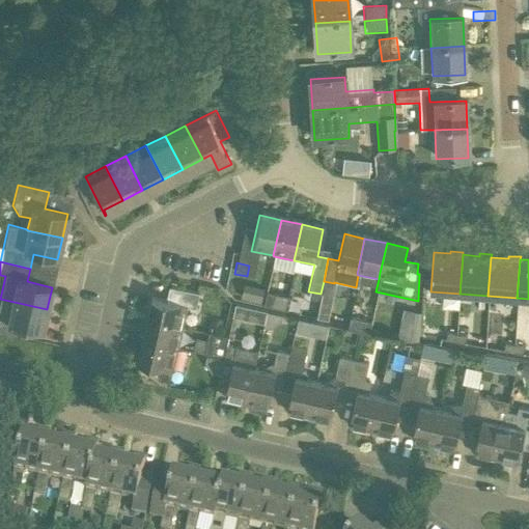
[(144,319),(181,328),(185,307),(193,309),(196,294),(168,287),(165,302),(148,298),(144,319)]
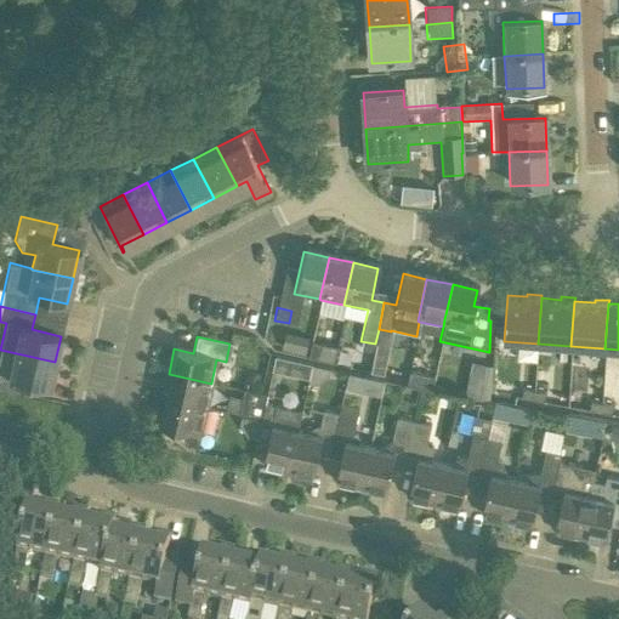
[(331,364),(336,347),(311,341),(307,358),(331,364)]
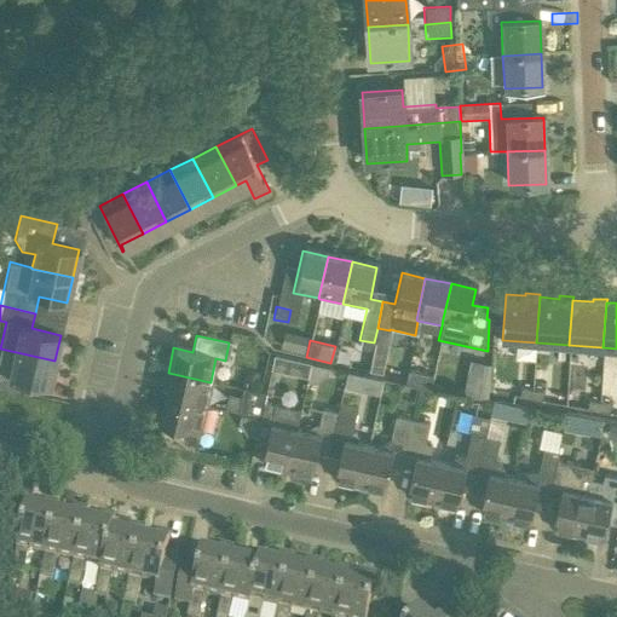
[(48,387),(55,361),(0,349),(0,376),(48,387)]
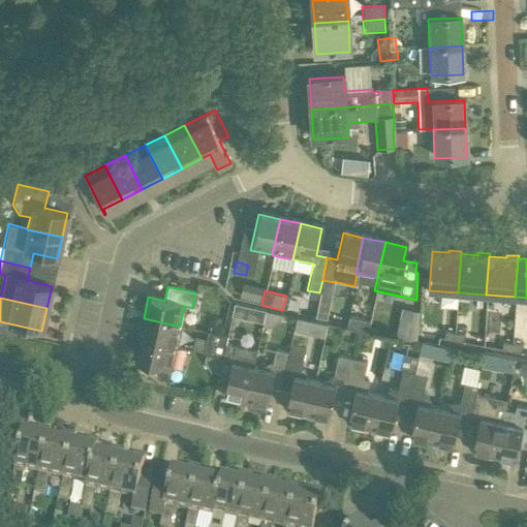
[(326,319),(330,301),(318,299),(314,317),(326,319)]
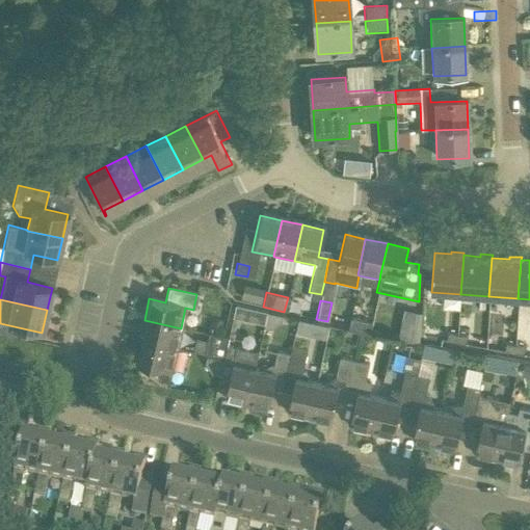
[(176,349),(181,328),(144,320),(139,341),(176,349)]
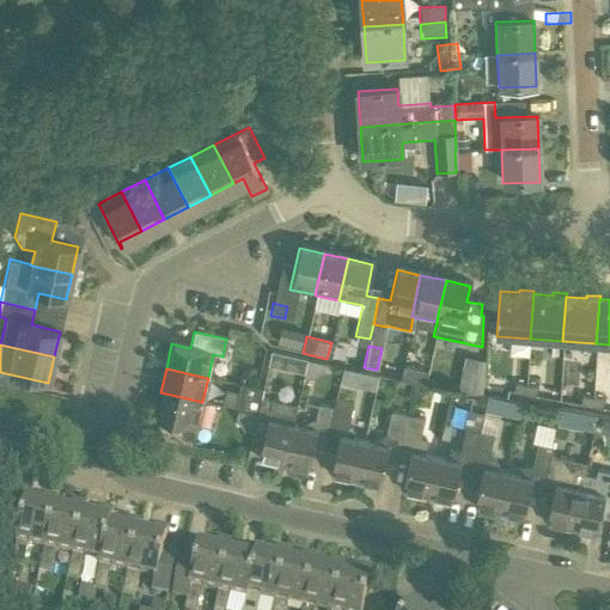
[(256,462),(282,468),(291,427),(292,427),(296,407),(273,402),(272,385),(262,384),(261,390),(260,390),(255,413),(256,414),(255,416),(266,419),(256,462)]
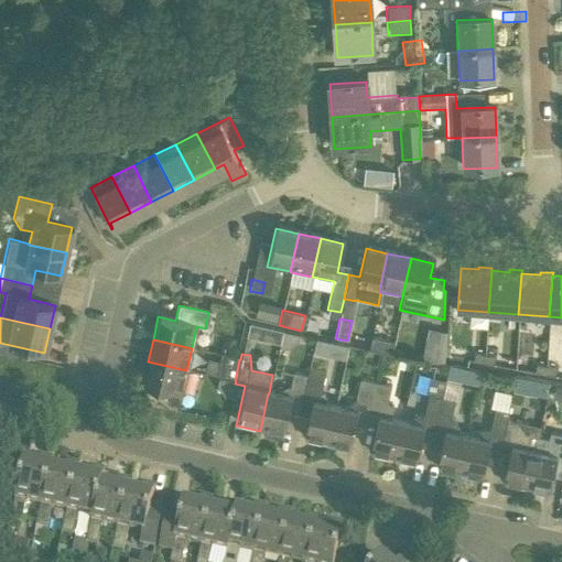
[(472,361),(483,364),(484,356),(474,354),(472,361)]
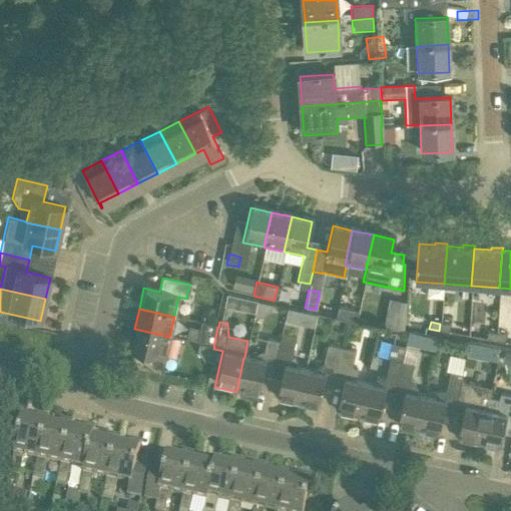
[(213,346),(217,327),(200,323),(195,342),(213,346)]
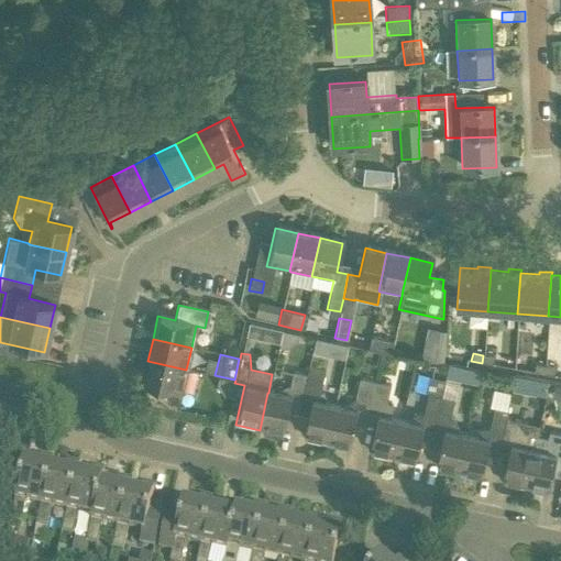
[(494,356),(483,355),(482,363),(492,365),(494,356)]
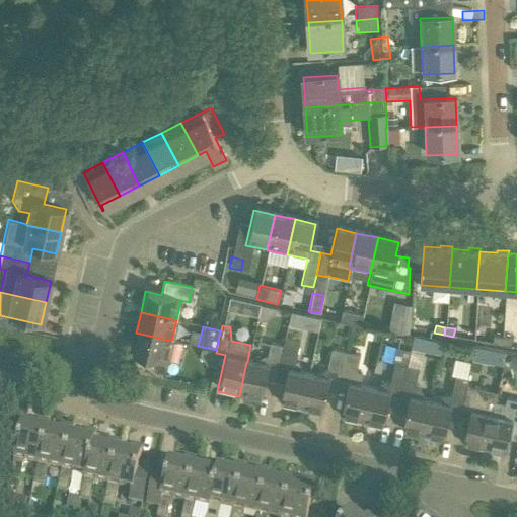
[(163,380),(171,341),(136,333),(131,356),(133,356),(129,373),(163,380)]
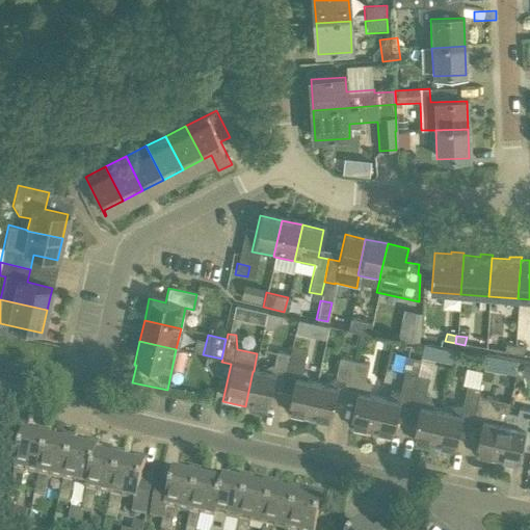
[(503,352),(513,354),(514,346),(504,345),(503,352)]
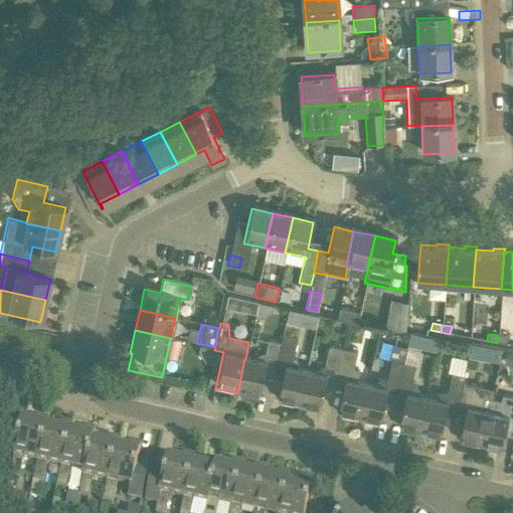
[(506,345),(507,337),(498,335),(497,343),(506,345)]
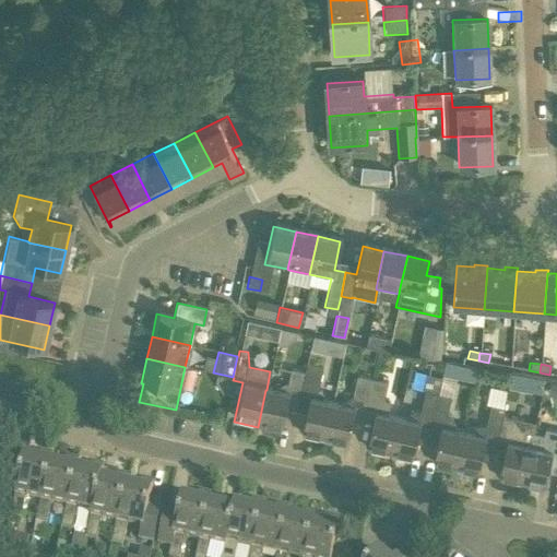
[(322,442),(331,404),(321,402),(322,396),(319,392),(317,392),(322,368),(305,365),(303,372),(296,403),(306,405),(299,437),(322,442)]
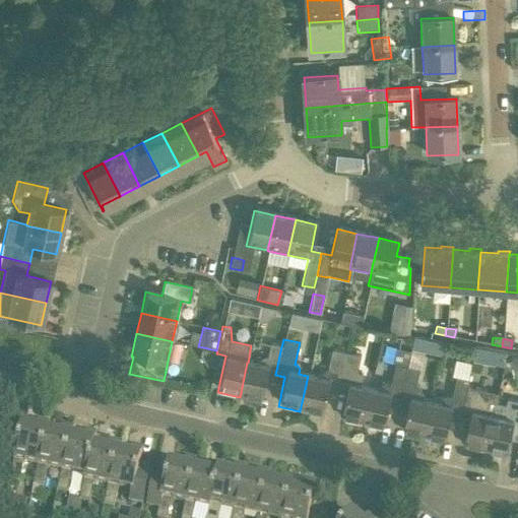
[(248,363),(247,363),(240,397),(241,397),(241,398),(243,402),(254,404),(257,402),(258,401),(261,401),(267,373),(275,375),(281,346),(269,344),(266,358),(263,357),(259,360),(258,365),(248,363)]
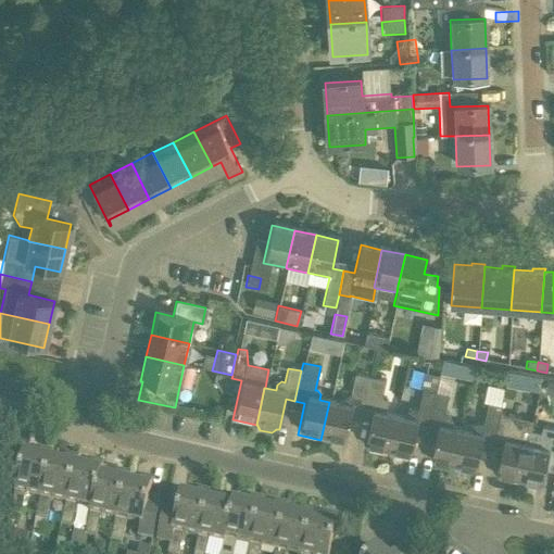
[(362,410),(369,377),(353,374),(349,394),(338,404),(329,402),(320,440),(342,444),(352,406),(362,410)]
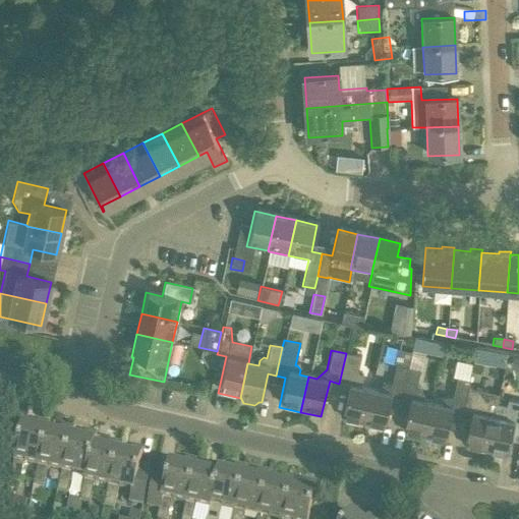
[(360,426),(368,390),(359,388),(361,376),(356,375),(360,356),(346,353),(339,384),(348,386),(339,421),(360,426)]
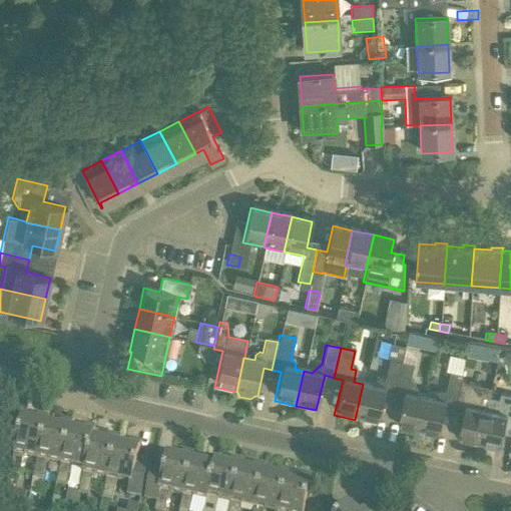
[(382,395),(392,397),(400,362),(389,359),(384,379),(379,378),(375,380),(373,387),(363,384),(355,420),(375,424),(382,395)]
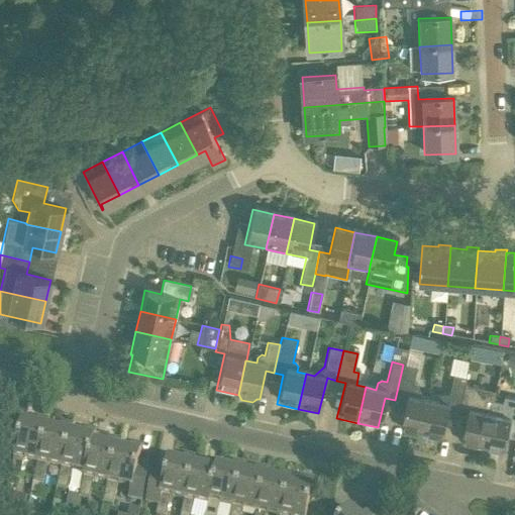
[(416,368),(404,365),(403,365),(395,400),(405,403),(397,432),(418,436),(426,400),(418,398),(419,392),(417,388),(411,387),(416,368)]
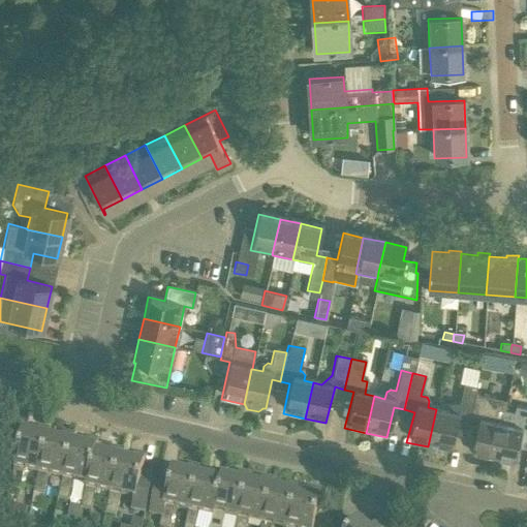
[(473,392),(475,393),(476,386),(463,383),(458,404),(453,403),(448,406),(446,411),(436,409),(428,446),(450,452),(457,421),(466,423),(467,419),(473,392)]
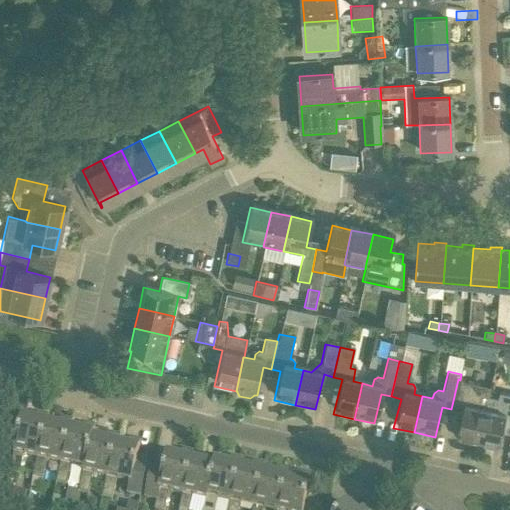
[(489,387),(460,380),(458,379),(452,405),(461,408),(454,441),(474,446),(486,397),(487,397),(489,387)]
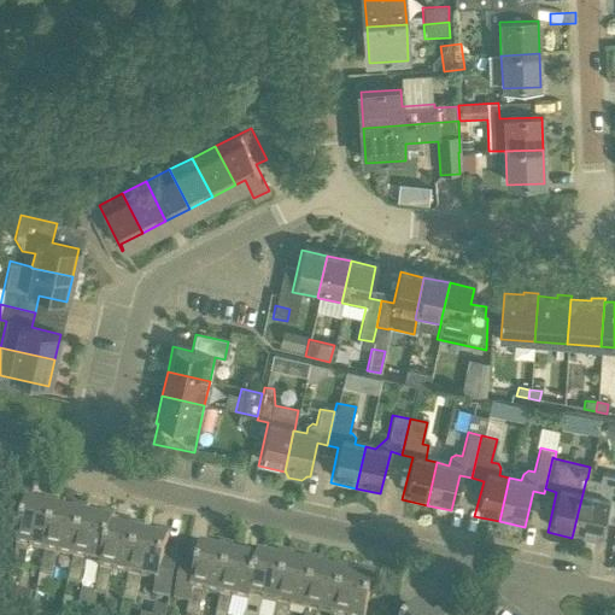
[(614,508),(614,476),(601,474),(599,481),(587,479),(586,479),(572,538),(597,544),(605,507),(614,508)]
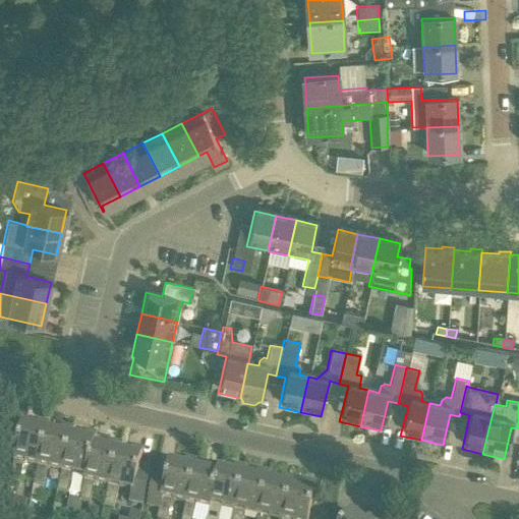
[(45,435),(47,426),(37,424),(35,433),(20,428),(12,464),(12,465),(8,484),(17,487),(22,467),(36,470),(37,470),(45,435)]
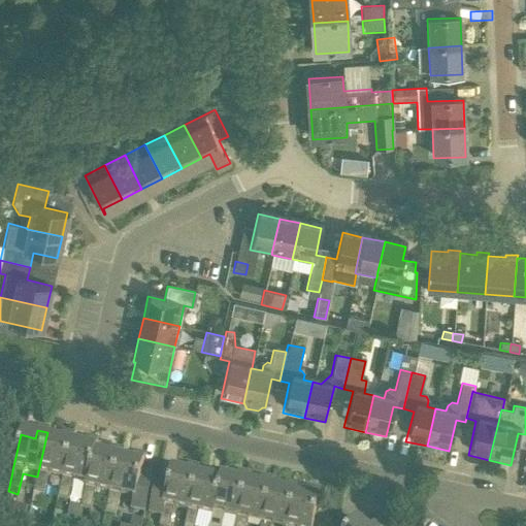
[(46,479),(61,482),(69,446),(70,446),(71,438),(67,437),(61,436),(60,444),(45,440),(37,477),(36,477),(32,497),(42,499),(46,479)]
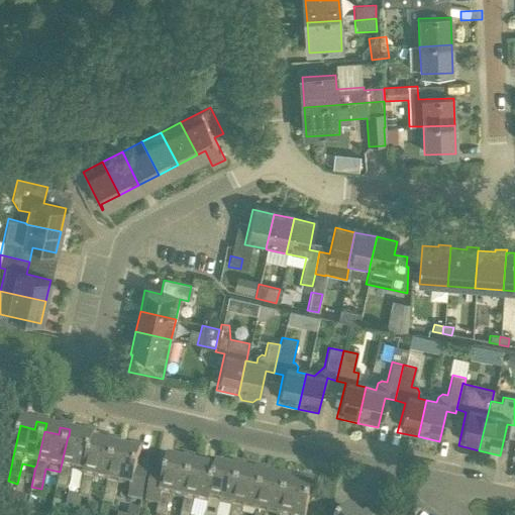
[(68,436),(60,472),(55,492),(65,494),(70,474),(83,477),(84,477),(91,445),(94,434),(84,432),(82,439),(69,436),(68,436)]
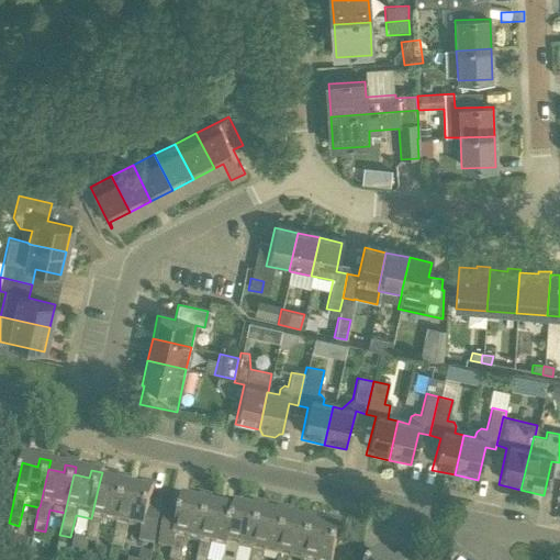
[(99,484),(91,518),(90,518),(89,523),(85,545),(96,547),(100,526),(115,529),(124,491),(125,491),(126,482),(118,481),(115,480),(114,488),(99,484)]
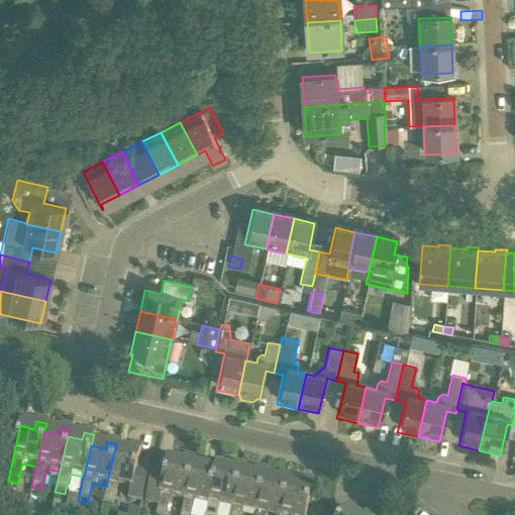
[(127,502),(140,505),(147,475),(135,473),(140,449),(130,446),(128,454),(115,451),(114,451),(106,487),(101,506),(111,509),(116,489),(129,492),(127,502)]
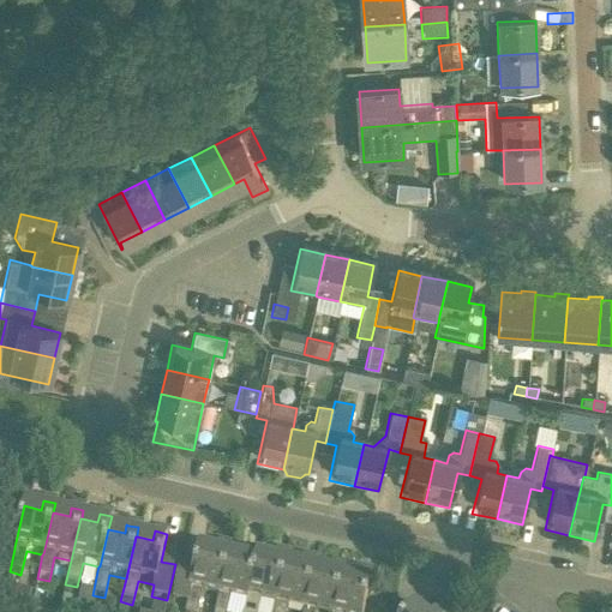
[(229,547),(217,545),(216,555),(198,550),(193,569),(179,565),(172,601),(186,604),(185,611),(197,611),(201,595),(217,599),(227,557),(228,557),(229,547)]
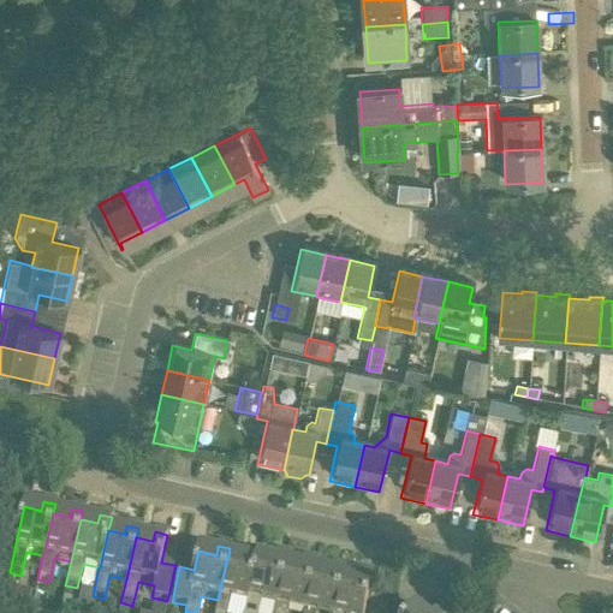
[(247,606),(256,559),(257,559),(259,555),(247,552),(244,561),(228,558),(227,558),(218,600),(214,612),(227,612),(230,602),(245,606),(247,606)]
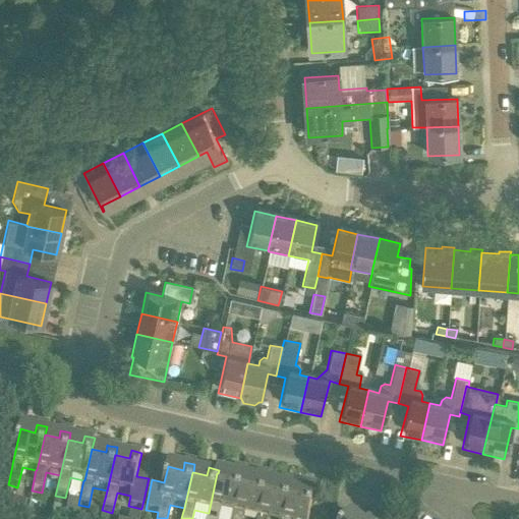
[(231,476),(218,473),(217,473),(209,513),(208,513),(207,518),(217,518),(219,511),(232,514),(233,514),(241,478),(243,471),(242,471),(233,469),(231,476)]
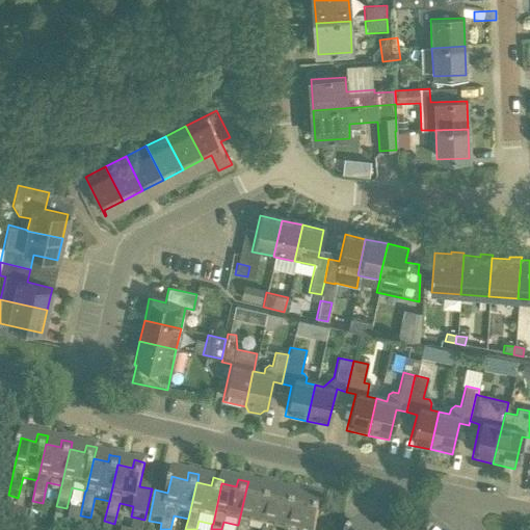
[(247,529),(247,527),(257,529),(262,529),(270,494),(271,494),(272,486),(262,484),(261,492),(246,488),(238,525),(237,525),(236,529),(247,529)]
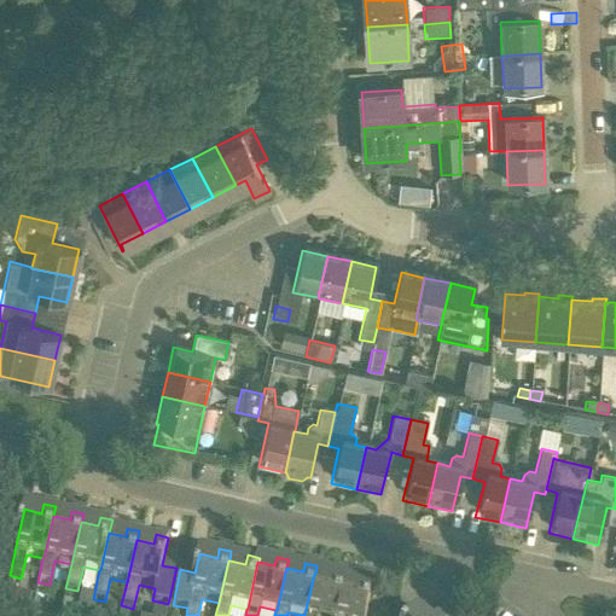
[(333,569),(331,577),(315,574),(314,574),(304,615),(335,615),(343,580),(343,581),(346,571),(333,569)]
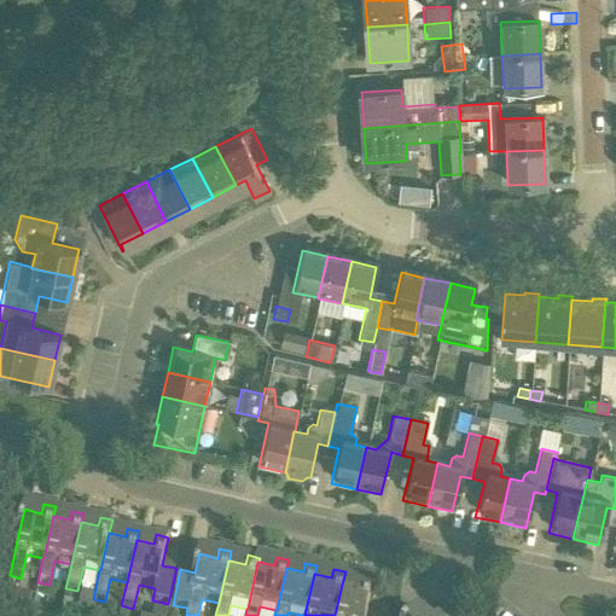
[(365,615),(373,579),(361,575),(360,585),(343,581),(343,580),(335,615),(365,615)]
